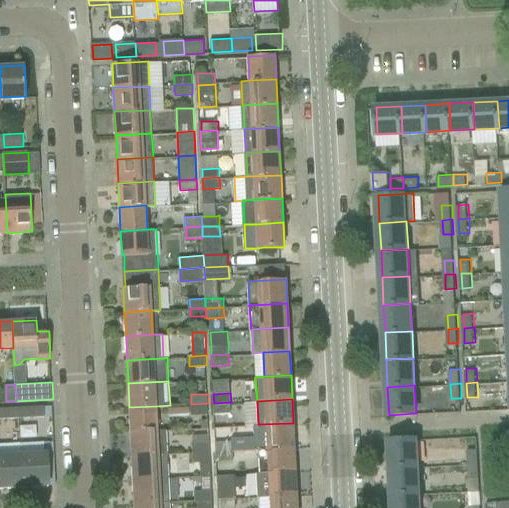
[(231,402),(214,403),(214,413),(231,412),(231,402)]
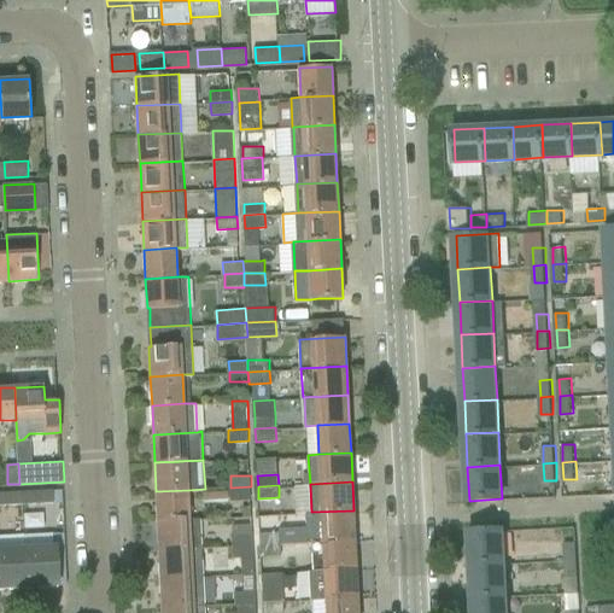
[(251,486),(231,488),(231,500),(252,498),(251,486)]
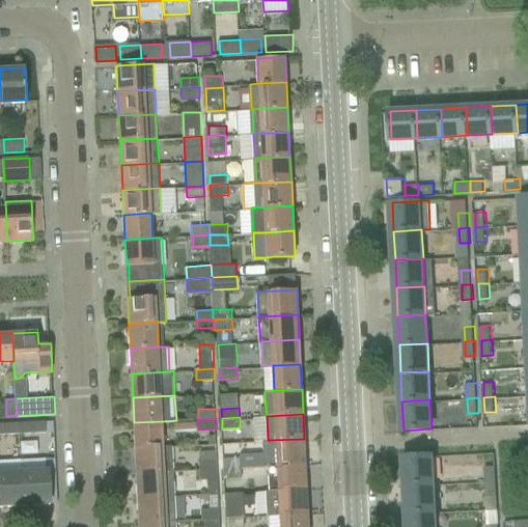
[(55,420),(30,421),(30,432),(55,431),(55,420)]
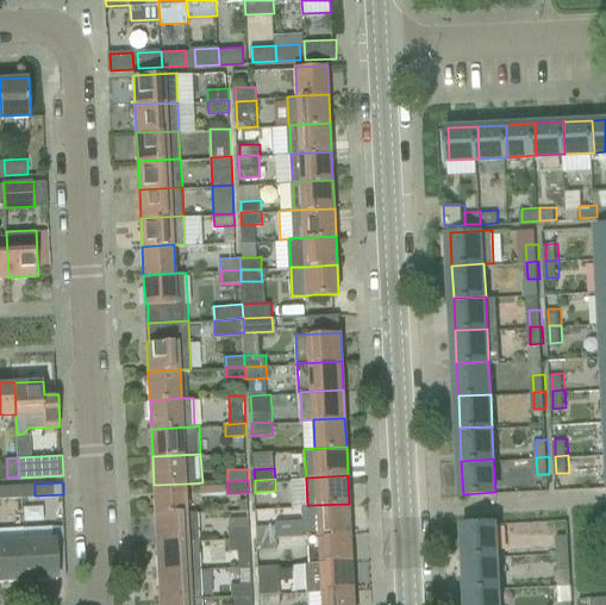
[(24,484),(0,485),(0,497),(24,496),(24,484)]
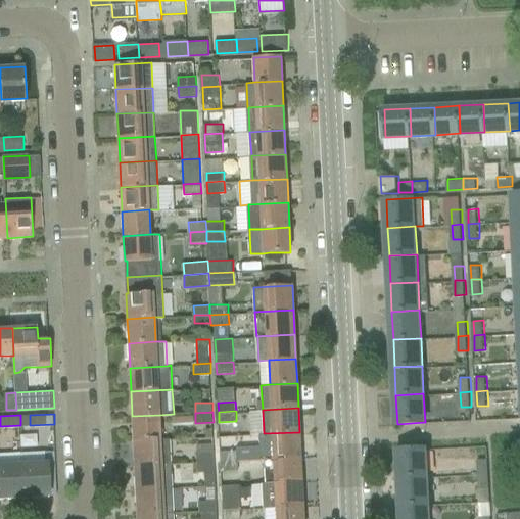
[(132,416),(134,440),(160,439),(159,415),(132,416)]
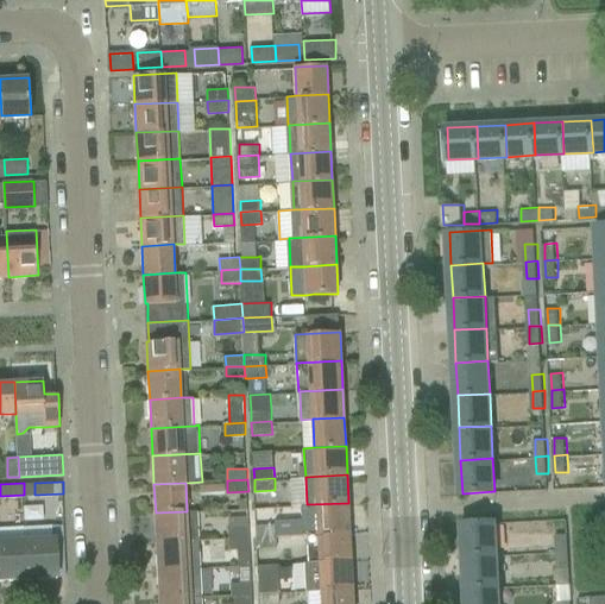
[(307,504),(302,505),(303,515),(304,533),(309,533),(350,530),(348,503),(307,504)]
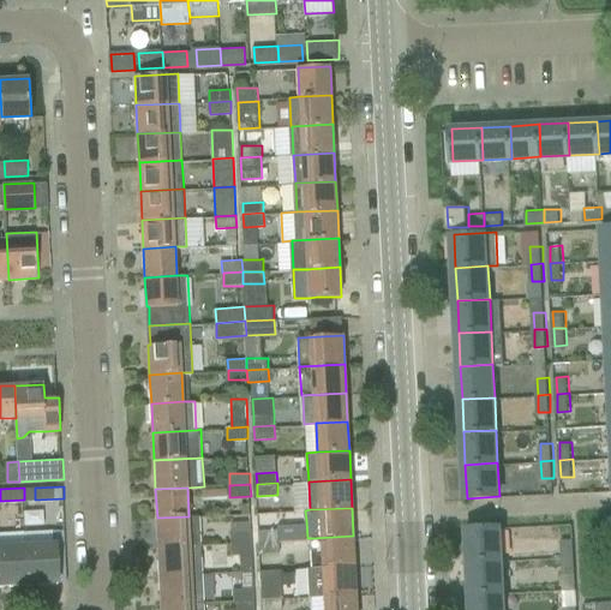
[(157,518),(159,546),(202,544),(201,515),(189,516),(157,518)]
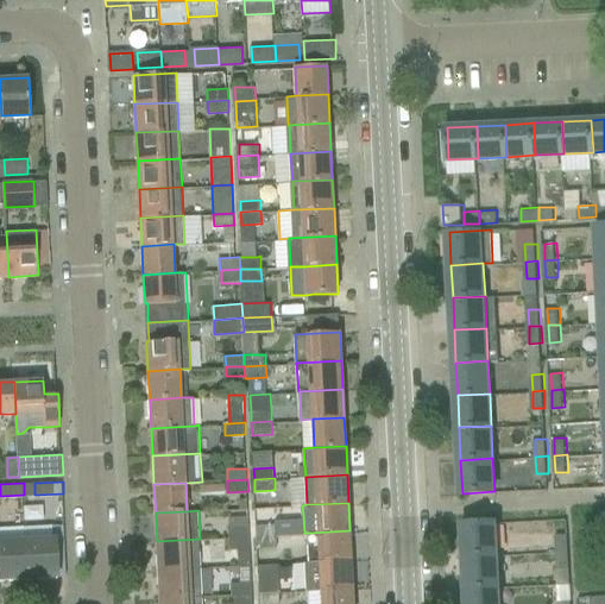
[(464,522),(466,555),(498,554),(496,521),(464,522)]
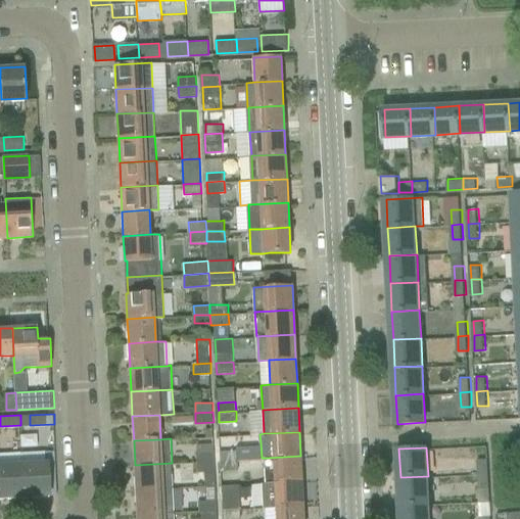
[(45,450),(22,452),(22,464),(25,497),(50,496),(50,492),(49,463),(46,462),(45,450)]
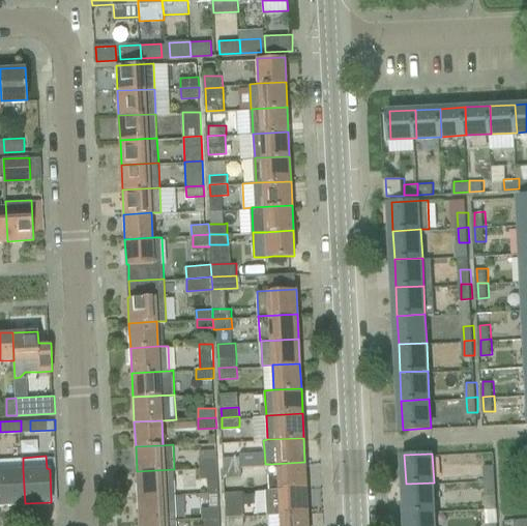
[(224,457),(225,466),(242,466),(241,456),(224,457)]
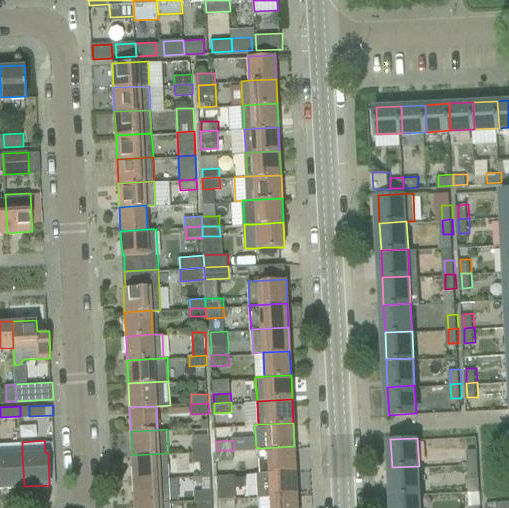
[(210,442),(193,442),(193,452),(210,451),(210,442)]
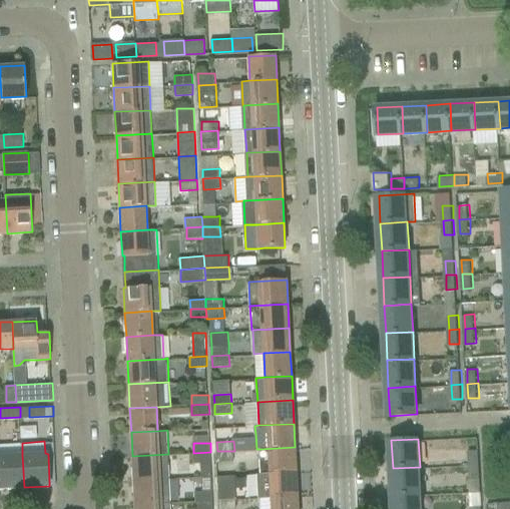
[(262,473),(270,473),(297,471),(295,447),(261,449),(262,473)]
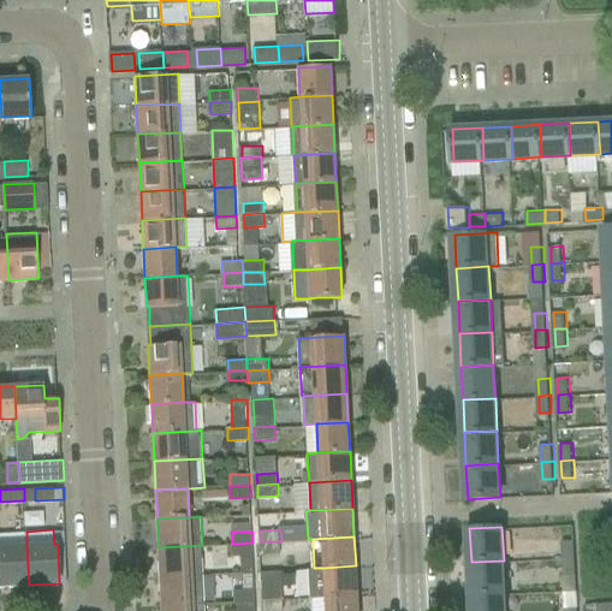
[(563,540),(564,557),(576,556),(576,539),(563,540)]
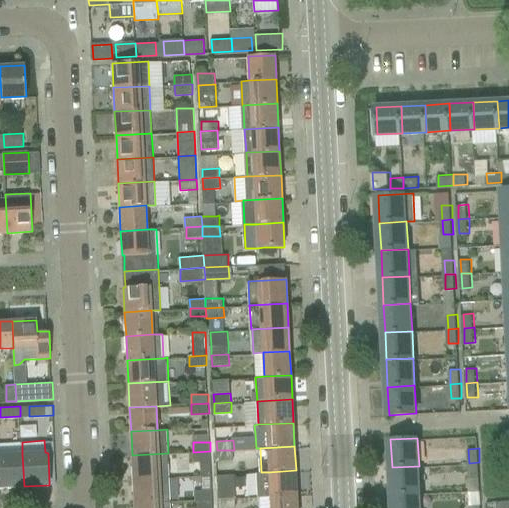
[(234,450),(217,450),(217,461),(234,460),(234,450)]
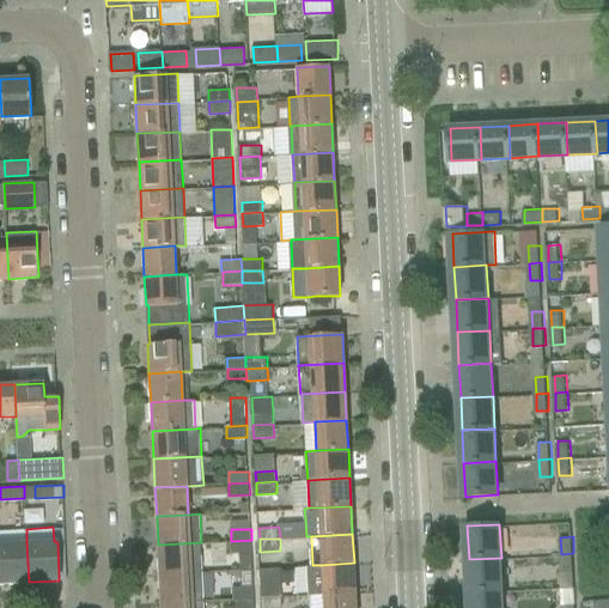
[(251,540),(231,541),(232,553),(253,552),(251,540)]
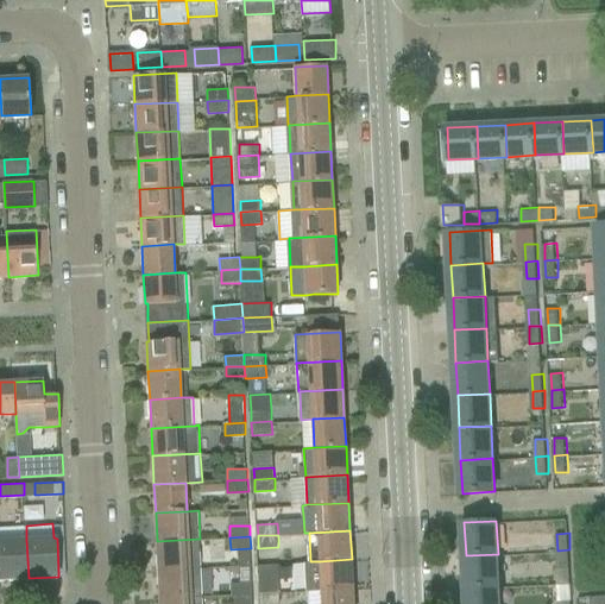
[(65,538),(57,539),(58,573),(68,573),(65,538)]
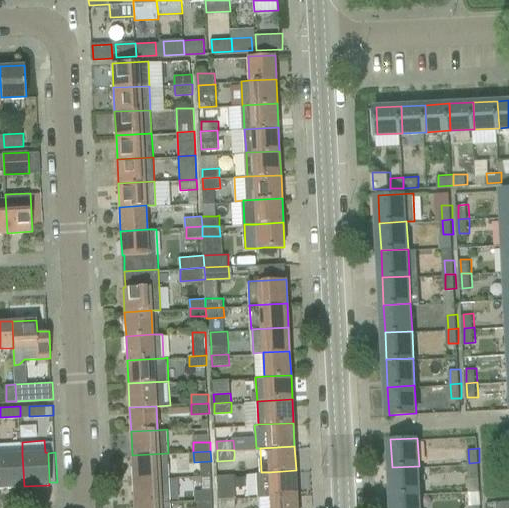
[(132,455),(133,479),(169,477),(168,453),(132,455)]
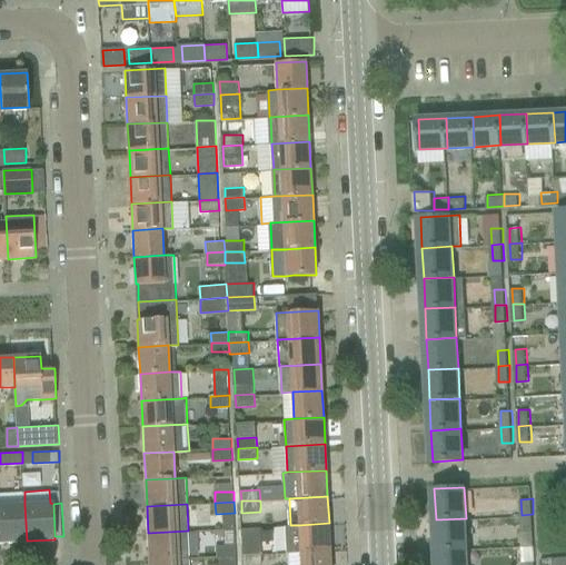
[(25,505),(0,505),(0,542),(27,541),(25,505)]
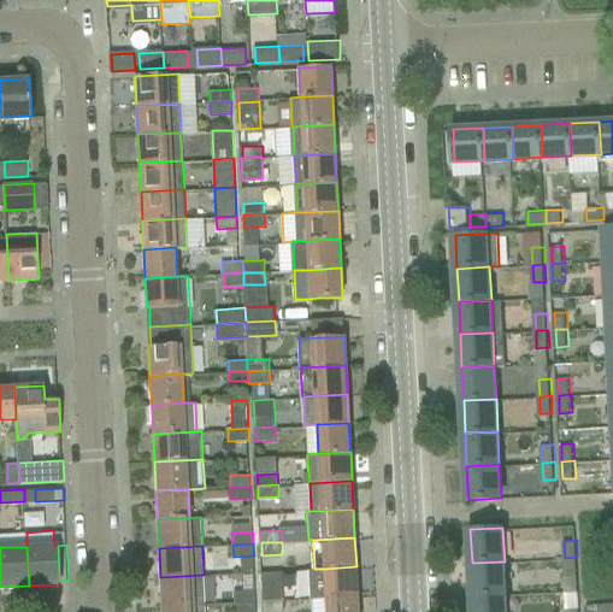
[(577,557),(565,558),(566,575),(578,575),(577,557)]
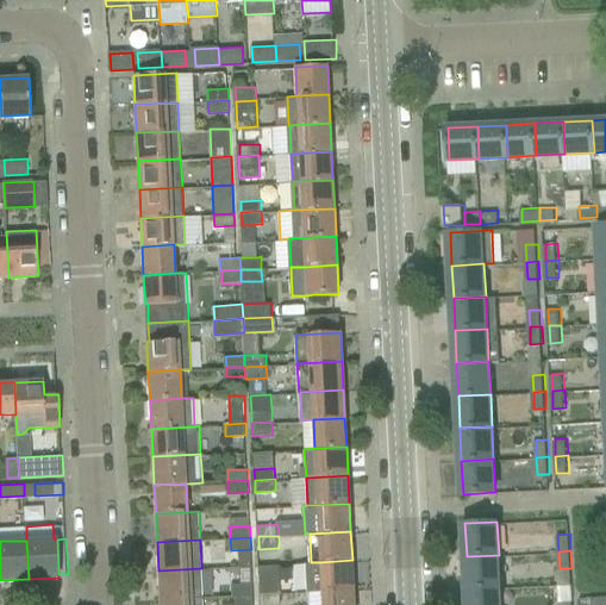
[(467,556),(468,588),(500,587),(499,555),(467,556)]
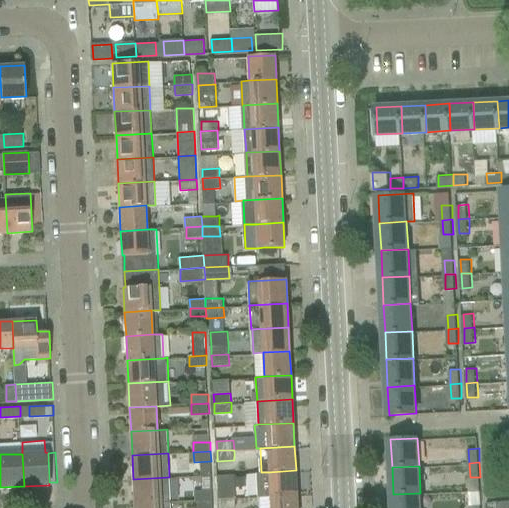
[(261,472),(257,472),(259,496),(270,496),(297,494),(296,470),(269,472),(261,472)]
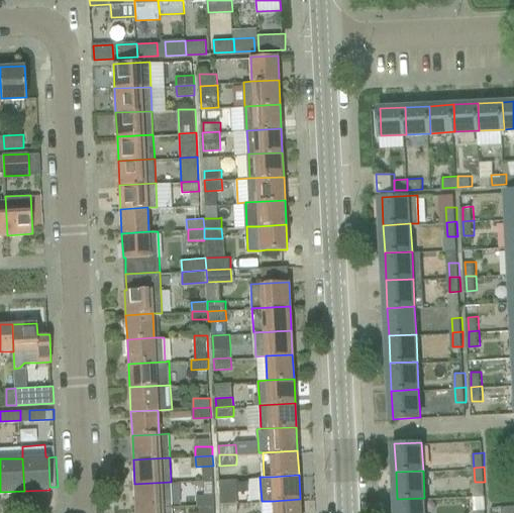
[(237,478),(220,479),(221,503),(238,502),(237,478)]
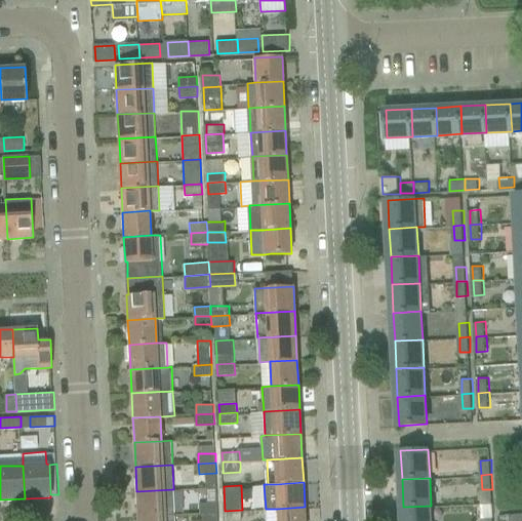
[(136,491),(137,516),(174,514),(173,489),(136,491)]
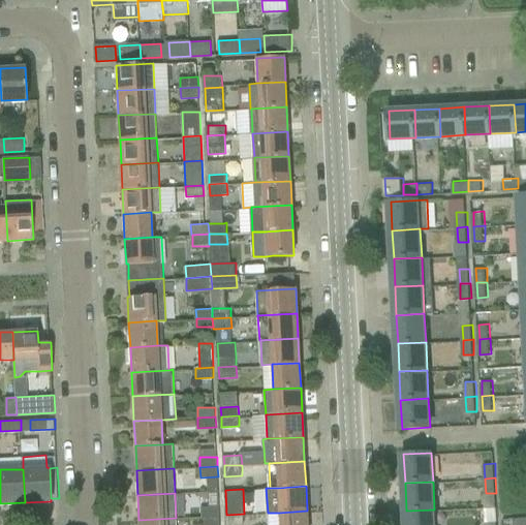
[(202,506),(203,516),(220,515),(219,505),(202,506)]
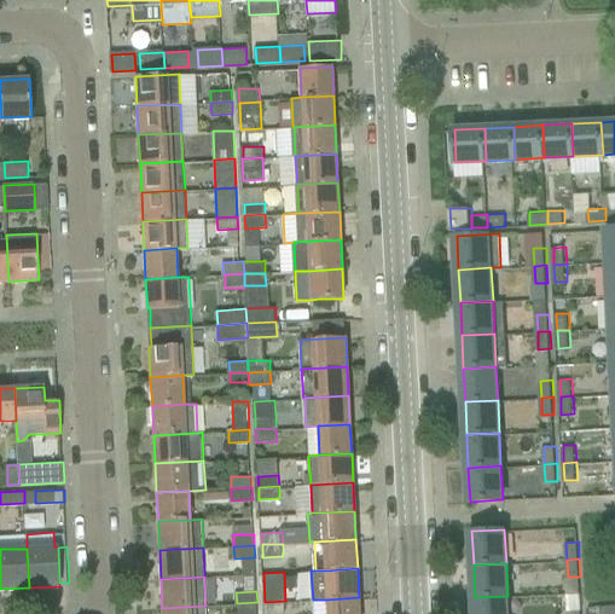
[(475,597),(475,613),(508,613),(508,596),(475,597)]
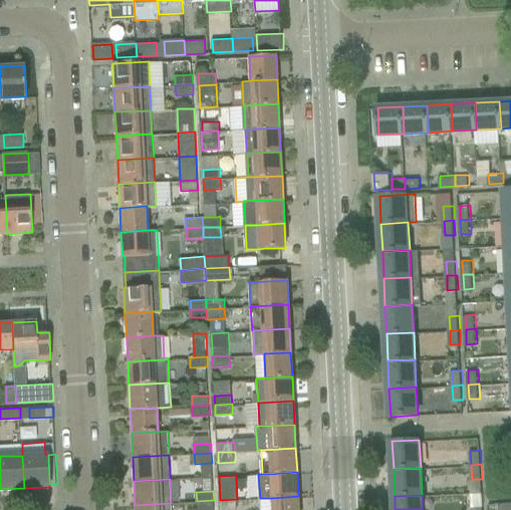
[(298,509),(298,496),(271,498),(271,509),(298,509)]
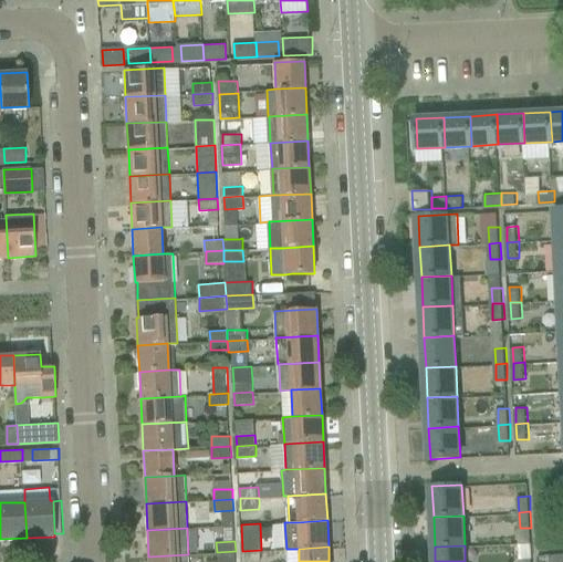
[(261,550),(242,551),(242,561),(261,561),(261,550)]
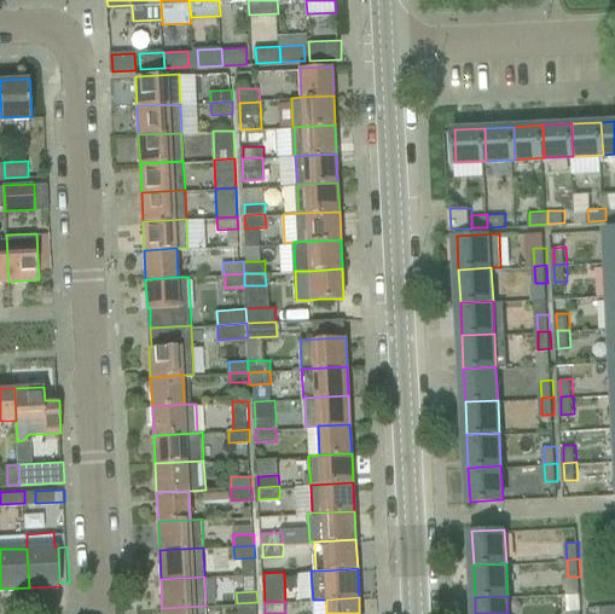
[(257,613),(257,602),(237,603),(237,613),(257,613)]
